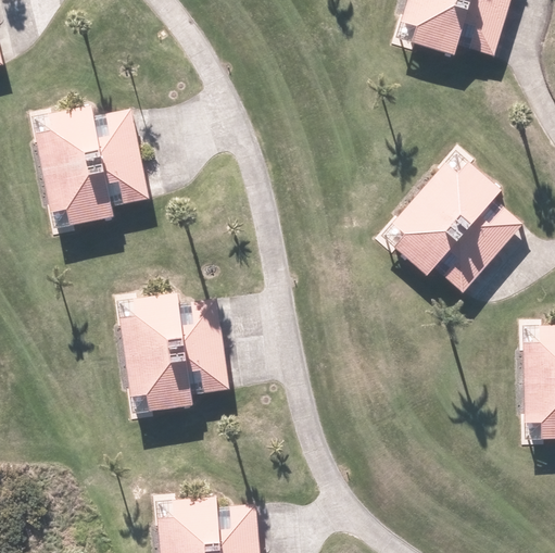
[(411,46),(453,58),(456,47),(493,58),(509,0),(406,0),(404,13),(399,12),(391,41),(411,47),(411,46)]
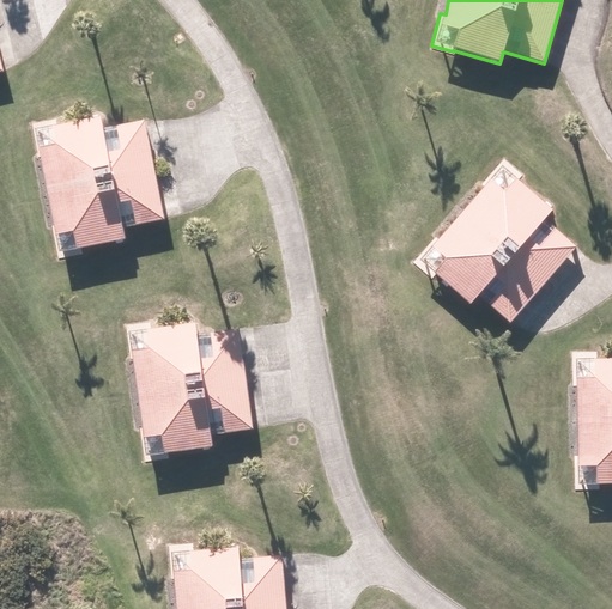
[(122,227),(164,220),(146,121),(120,126),(119,121),(104,123),(105,128),(103,129),(101,117),(98,119),(97,110),(90,111),(91,120),(56,126),(54,117),(32,121),(38,153),(41,153),(54,221),(50,223),(58,255),(79,251),(79,249),(125,241),(122,227)]
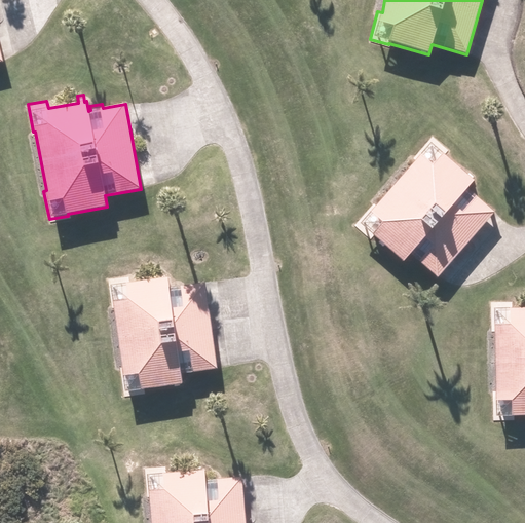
[(372,234),(404,262),(409,255),(436,278),(495,212),(469,188),(475,180),(471,177),(473,175),(469,171),(466,173),(443,152),(447,148),(430,135),(412,156),(414,158),(375,203),(373,201),(353,223),(369,237),(371,235),(372,234)]
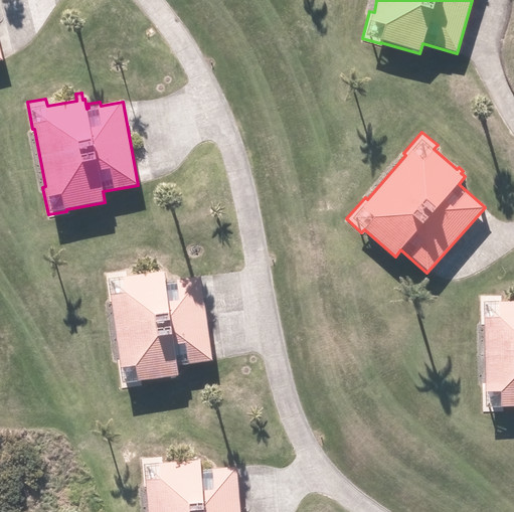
[(138,381),(179,376),(178,365),(212,360),(201,277),(180,280),(179,277),(164,279),(163,270),(161,271),(161,267),(155,267),(155,271),(126,274),(126,269),(105,272),(108,299),(112,299),(119,356),(116,356),(120,386),(138,383),(138,381)]
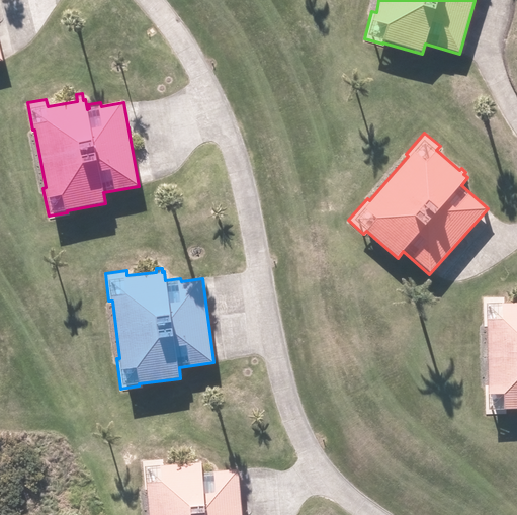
[(497,411),(516,410),(516,301),(503,302),(503,295),(483,296),(484,325),(486,325),(488,383),(484,383),(485,413),(497,413),(497,411)]
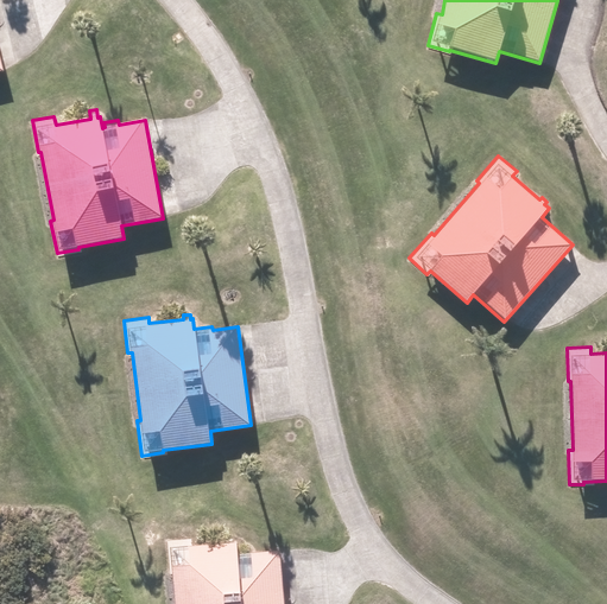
[(283,603),(279,552),(253,553),(252,550),(239,551),(238,540),(233,541),(232,536),(226,536),(226,542),(191,545),(190,538),(166,539),(169,571),(172,571),(174,603),(283,603)]
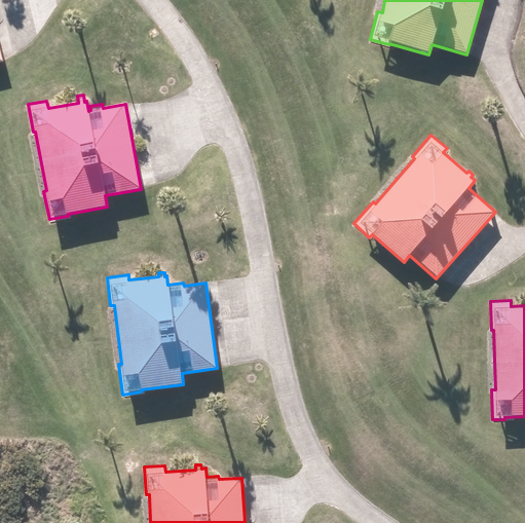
All buildings are outlined.
